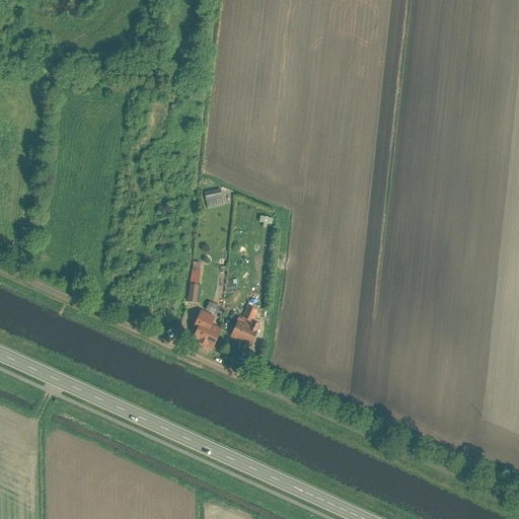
[(208,209),(224,207),(223,195),(206,197),(208,209)]
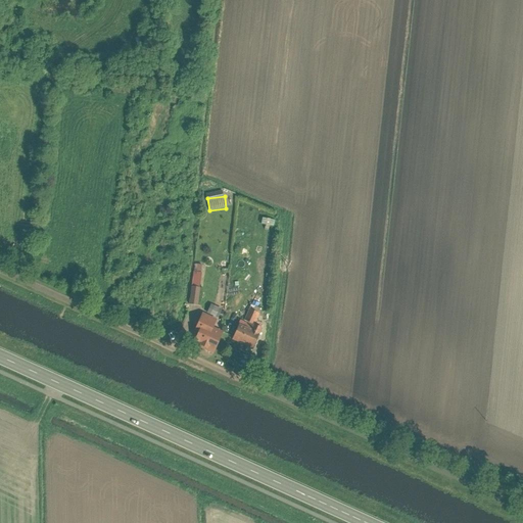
[(195,264),(190,304),(197,305),(201,265),(195,264)]
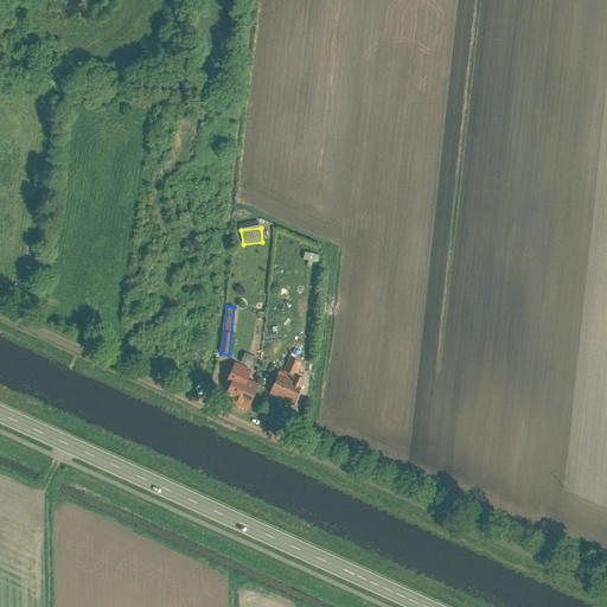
[(243,365),(253,368),(255,356),(246,355),(243,365)]
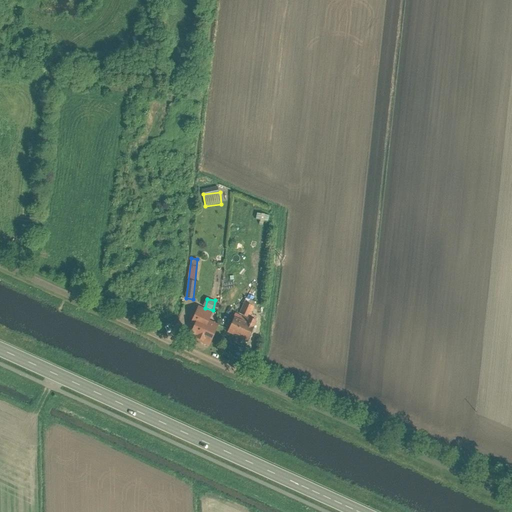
[(244,302),(240,312),(249,316),(254,307),(244,302)]
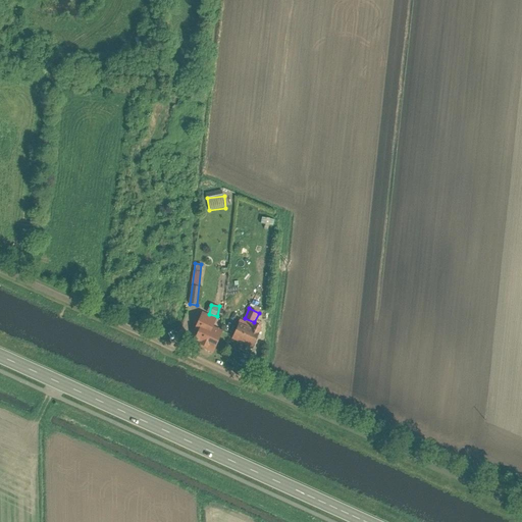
[(201,312),(195,326),(210,332),(213,327),(216,318),(201,312)]
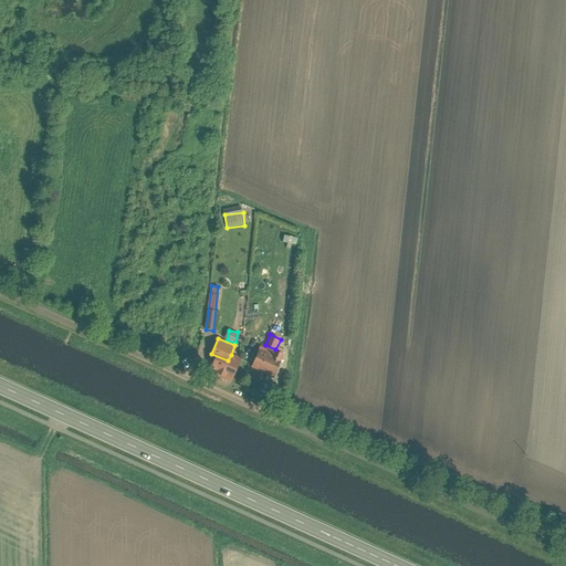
[(270,355),(257,349),(251,367),(273,377),(285,354),(272,348),(270,355)]
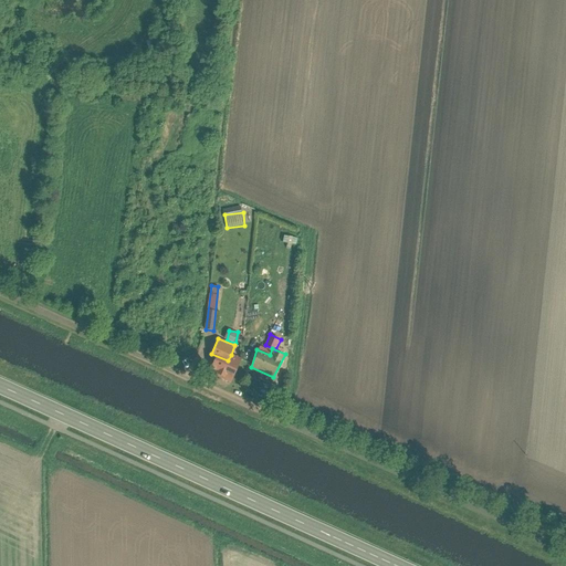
[(228,360),(216,356),(208,373),(231,384),(242,359),(231,355),(228,360)]
